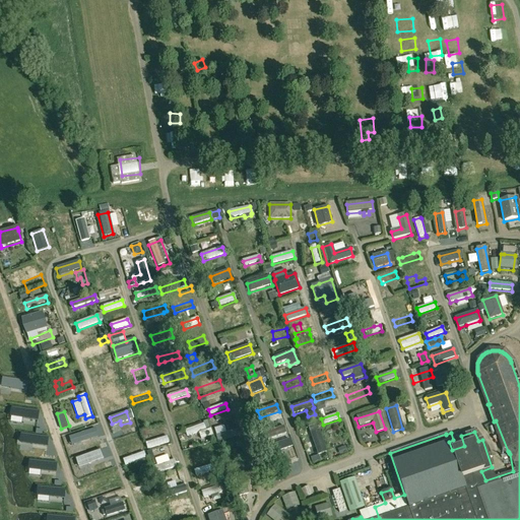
[(218,415),(212,417),(214,424),(220,421),(218,415)]
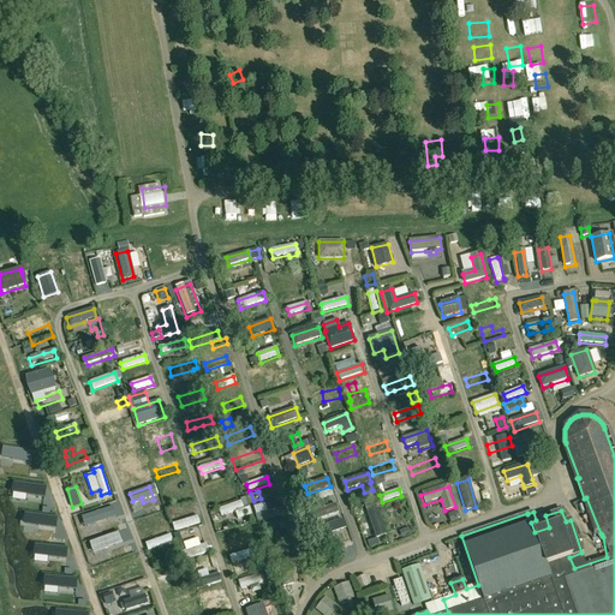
[(236,512),(238,520),(251,515),(249,508),(244,509),(242,502),(242,501),(219,509),(221,518),(236,512)]
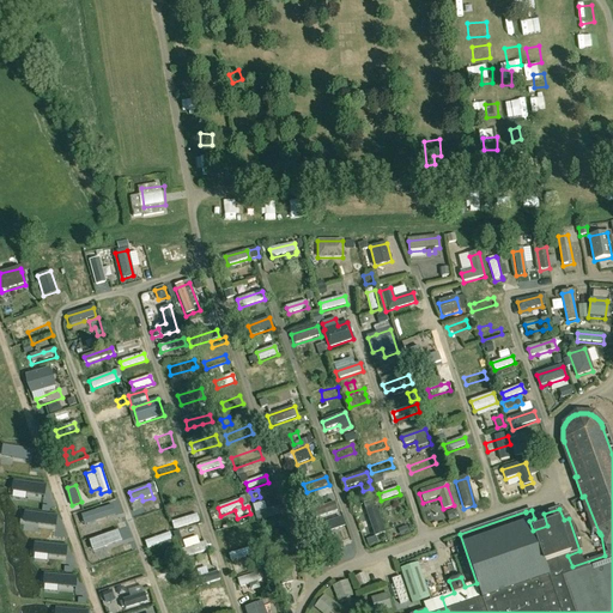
[(375,502),(365,505),(376,536),(386,533),(377,509),(375,502)]
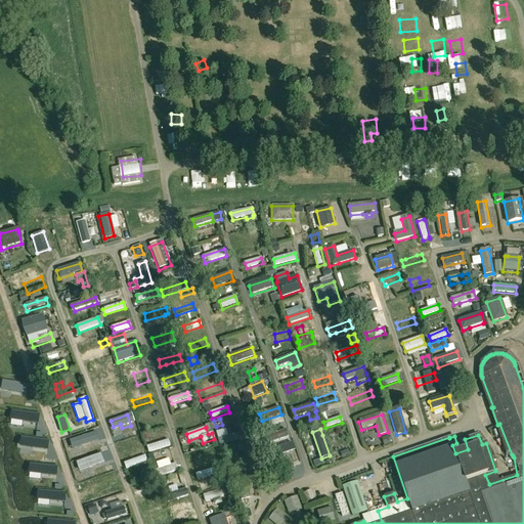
[(266,437),(268,444),(288,437),(286,430),(266,437)]
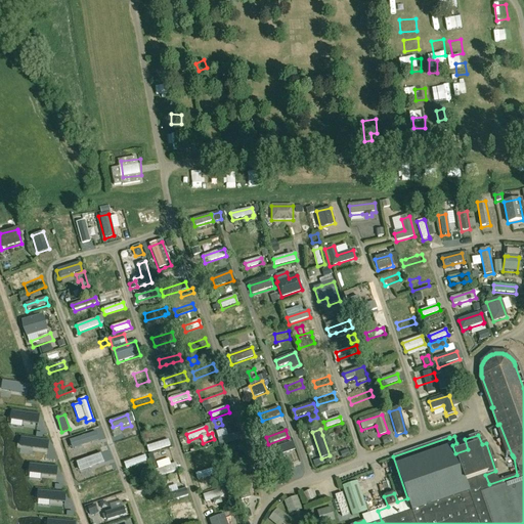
[(238,433),(219,439),(221,445),(241,440),(238,433)]
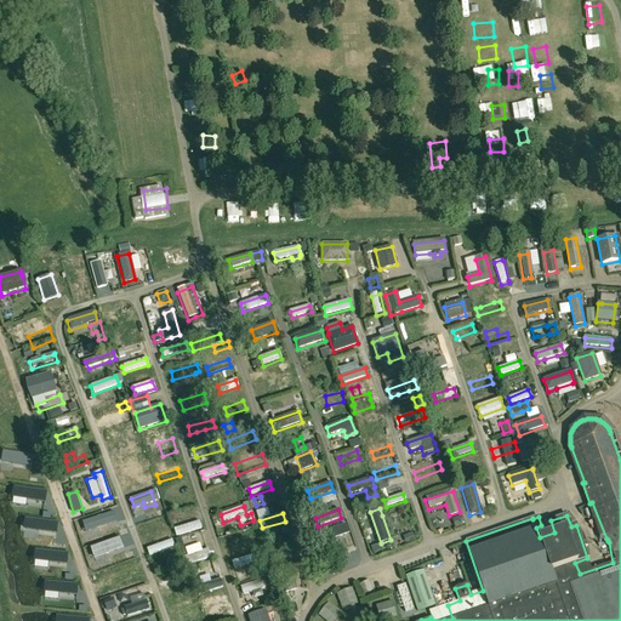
[(101,516),(78,523),(80,530),(103,523),(101,516)]
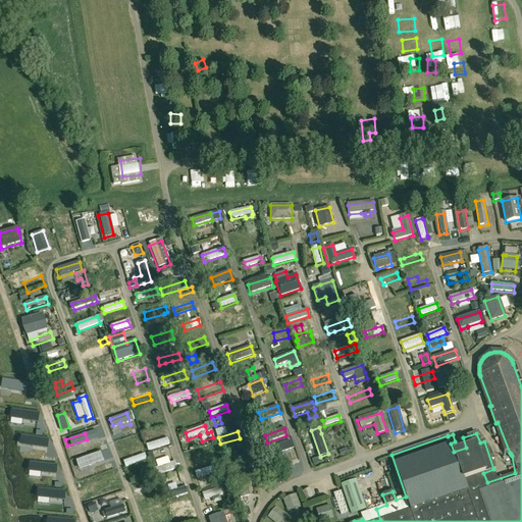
[(138,440),(137,436),(136,433),(116,440),(118,448),(138,440)]
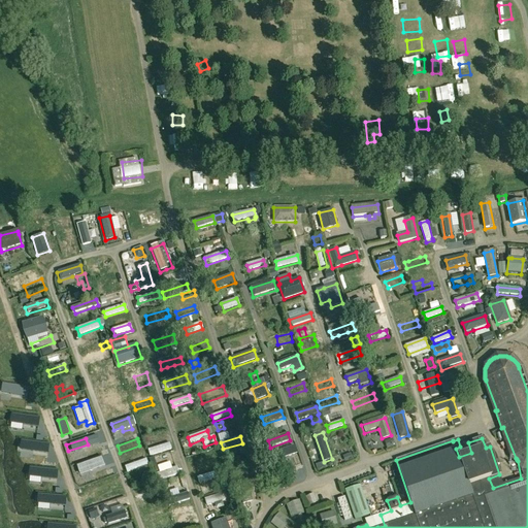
[(380,456),(389,453),(384,438),(374,441),(380,456)]
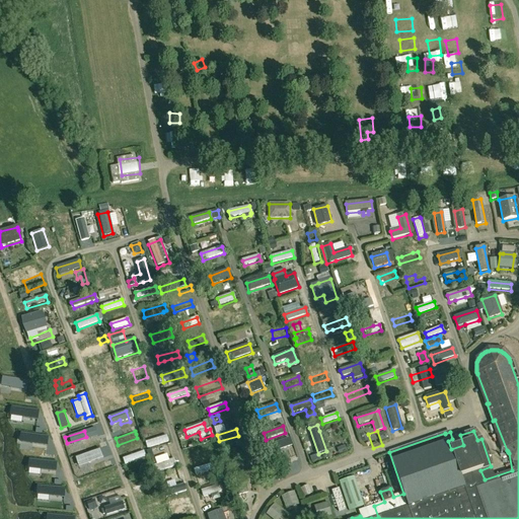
[(168,442),(166,436),(146,442),(148,448),(168,442)]
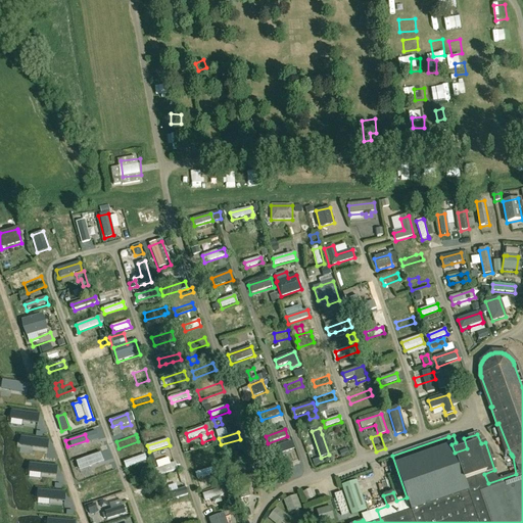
[(188,454),(190,461),(206,455),(210,454),(208,447),(204,449),(204,448),(188,454)]
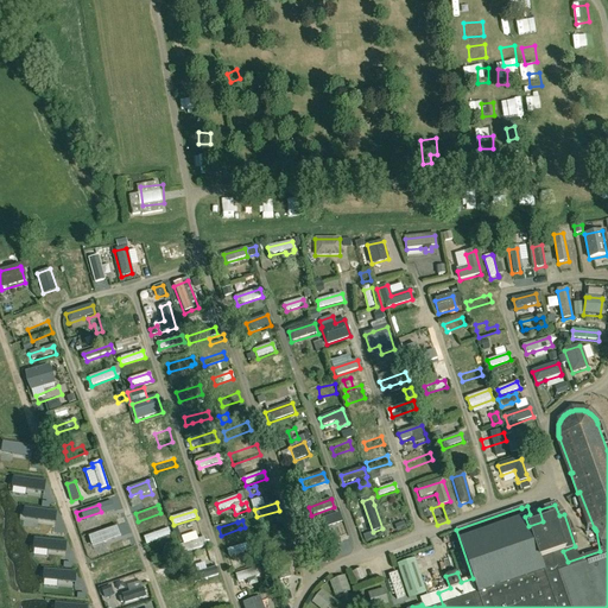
[(342,529),(333,532),(330,526),(317,531),(320,537),(322,545),(344,537),(342,529)]
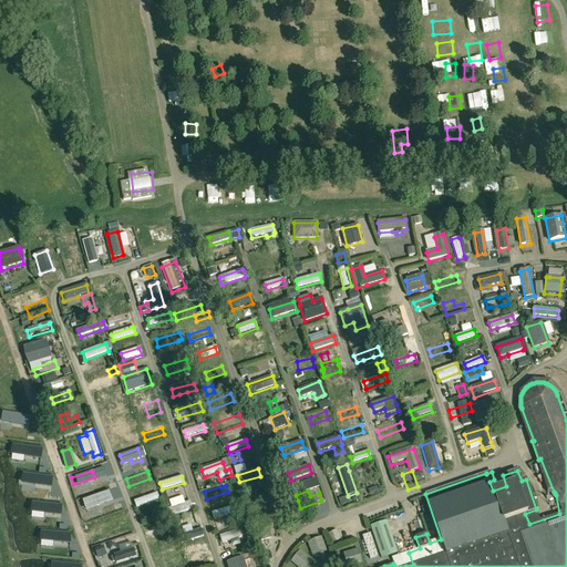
[(61,492),(40,497),(43,507),(54,505),(54,504),(63,502),(61,492)]
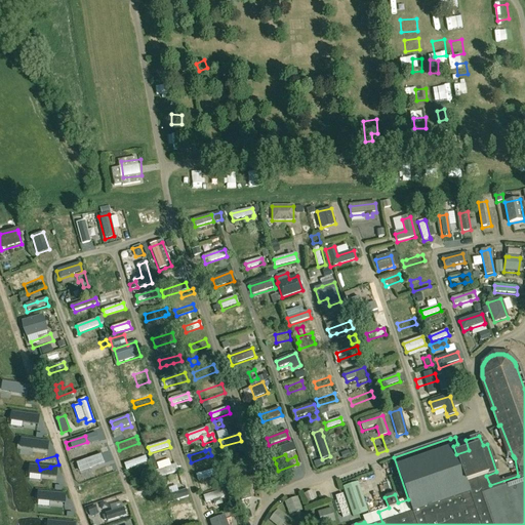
[(148,462),(146,456),(125,463),(127,470),(148,462)]
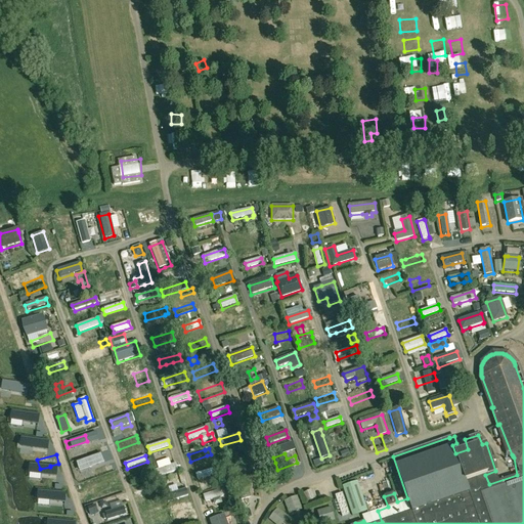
[(229,464),(231,470),(247,465),(245,459),(229,464)]
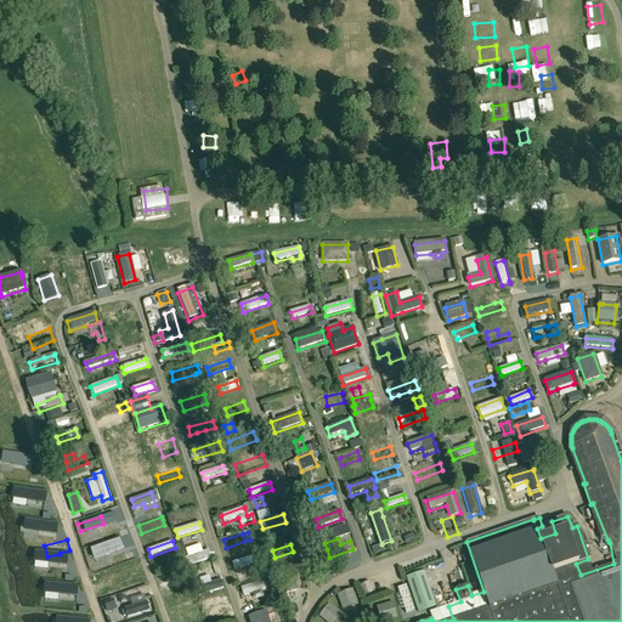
[(184,558),(187,566),(211,558),(208,549),(184,558)]
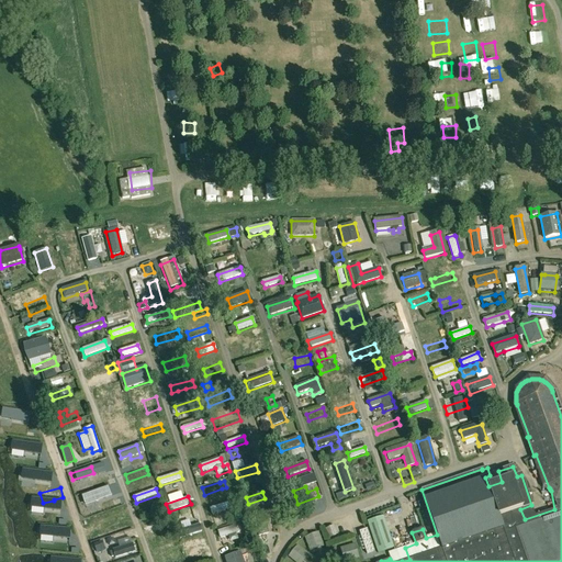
[(114,497),(98,504),(92,506),(94,513),(100,510),(116,504),(114,497)]
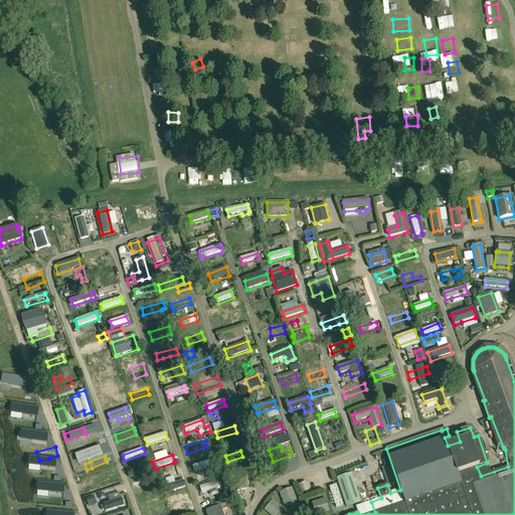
[(212,467),(210,461),(193,466),(195,472),(212,467)]
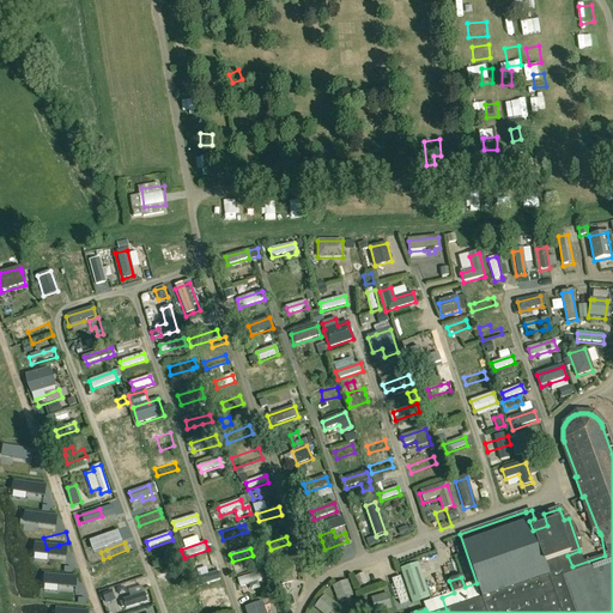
[(66,566),(77,564),(73,552),(64,556),(66,566)]
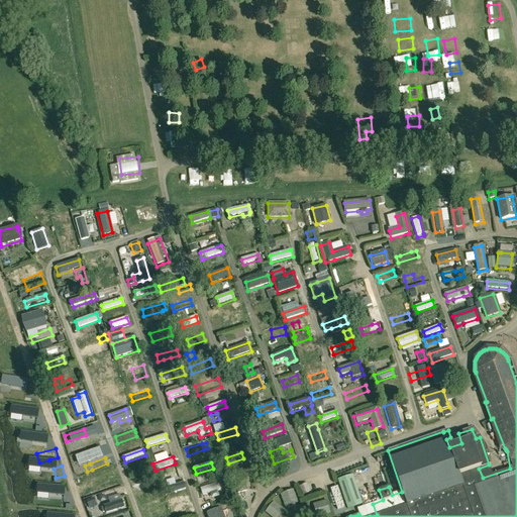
[(240,468),(231,470),(238,493),(247,491),(240,468)]
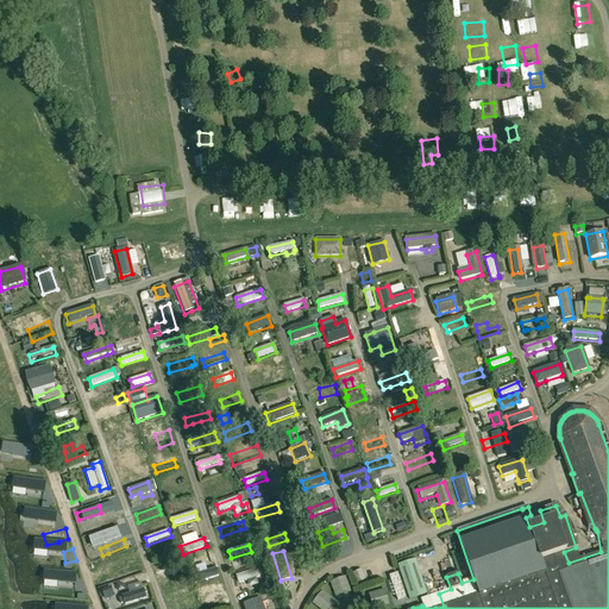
[(61,553),(51,557),(52,563),(63,560),(61,553)]
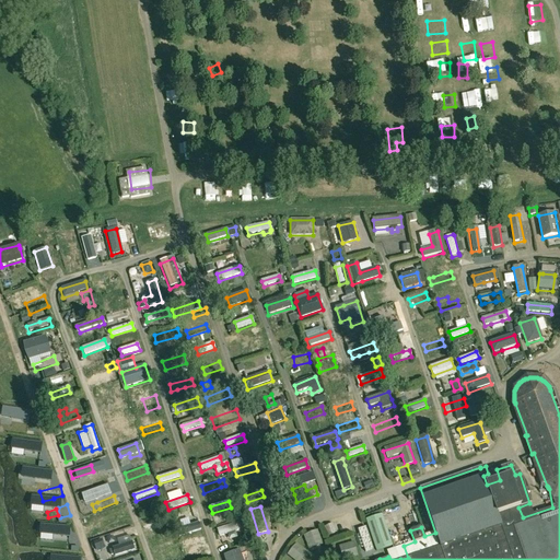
[(144,526),(150,524),(162,520),(163,520),(161,513),(142,520),(144,526)]
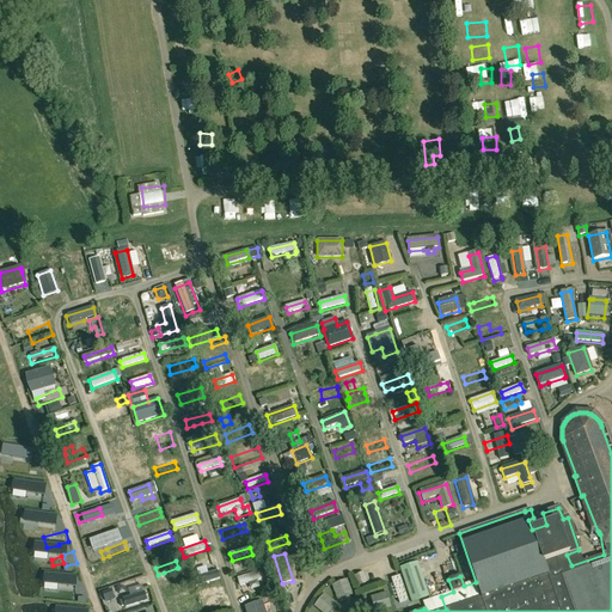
[(389,563),(365,569),(367,582),(392,576),(389,563)]
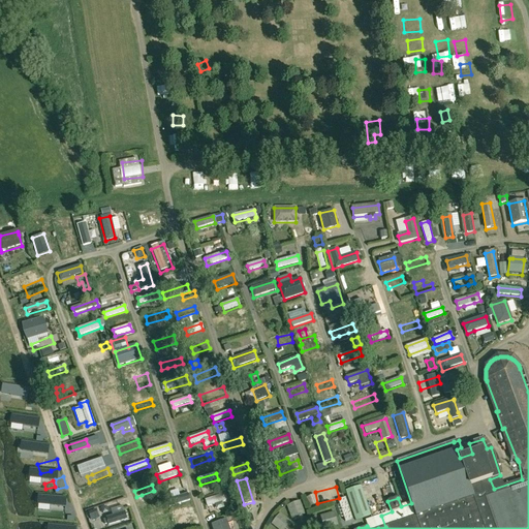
[(355,521),(371,516),(361,487),(345,492),(355,521)]
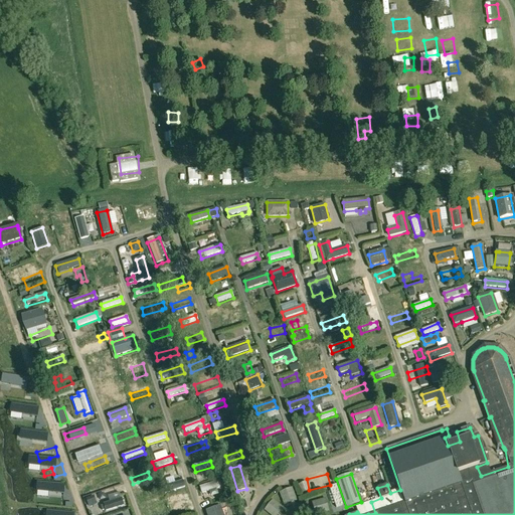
[(96,484),(98,490),(115,484),(113,478),(96,484)]
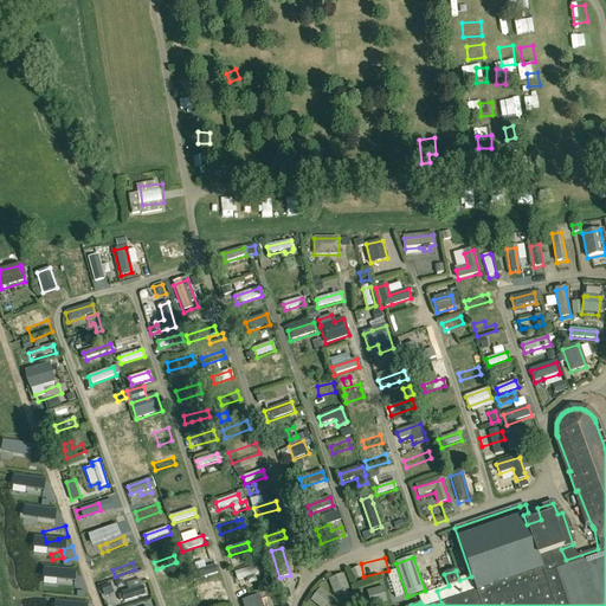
[(214,566),(191,573),(193,581),(217,574),(214,566)]
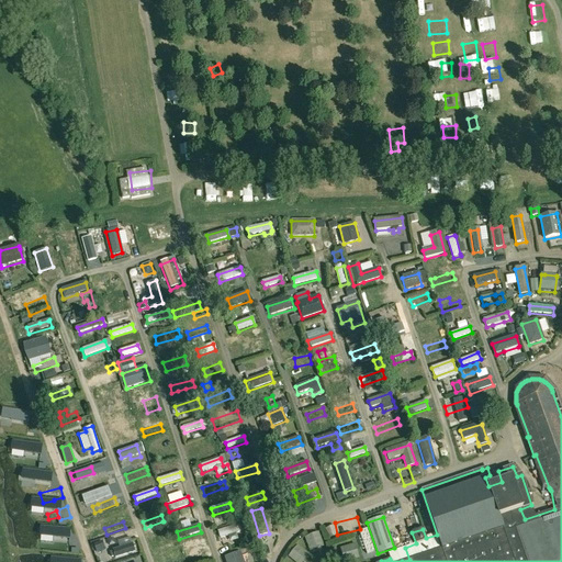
[(220,539),(237,534),(235,526),(217,531),(220,539)]
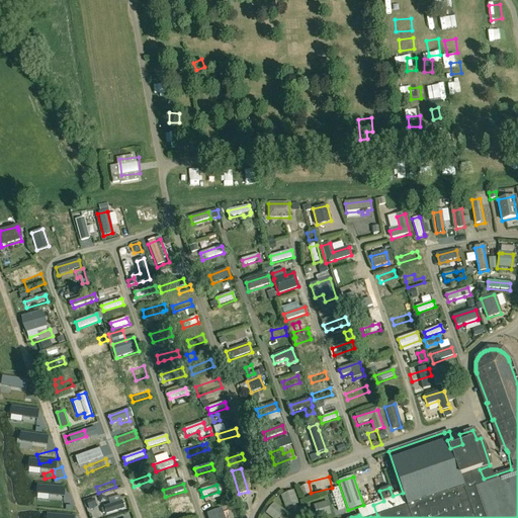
[(54,503),(72,496),(69,489),(51,495),(54,503)]
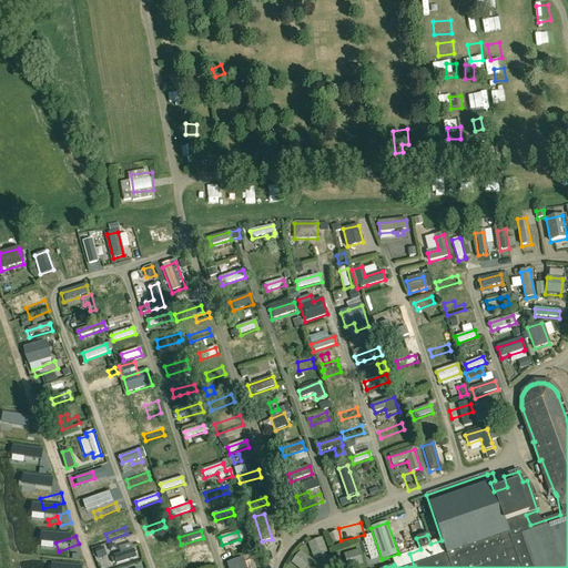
[(135,558),(133,550),(114,557),(117,564),(135,558)]
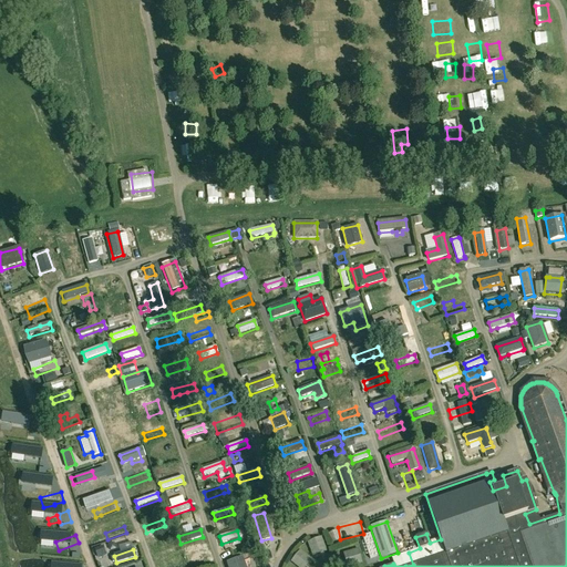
[(182,560),(177,549),(166,554),(156,557),(160,566),(171,566),(172,566),(171,564),(182,560)]
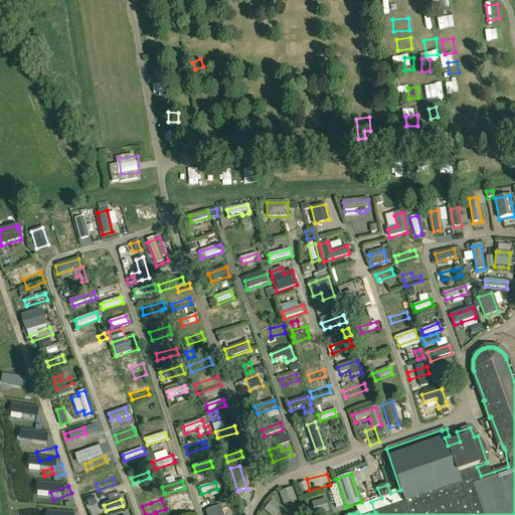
[(75,506),(57,510),(58,514),(75,514),(78,514),(75,506)]
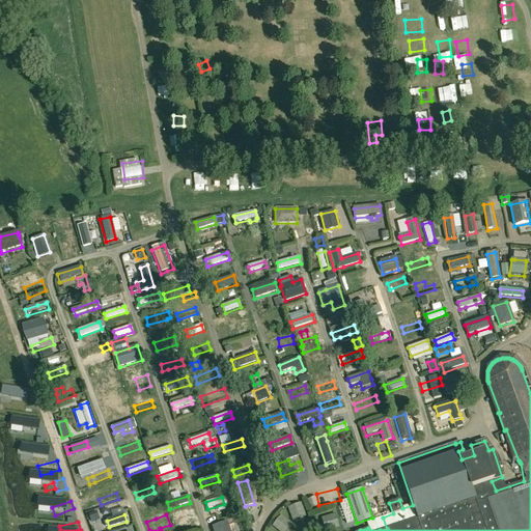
[(213,526),(214,530),(229,530),(227,522),(213,526)]
